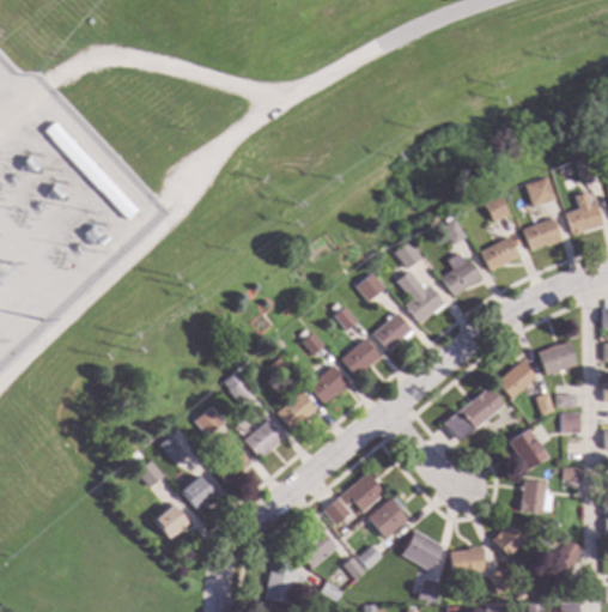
[(139,211),(128,219),(46,131),(56,121),(139,211)]
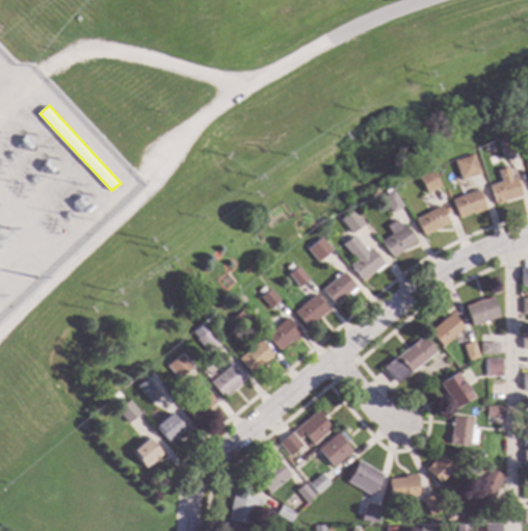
[(520,151),(507,155),(502,138),(515,135),(520,151)]
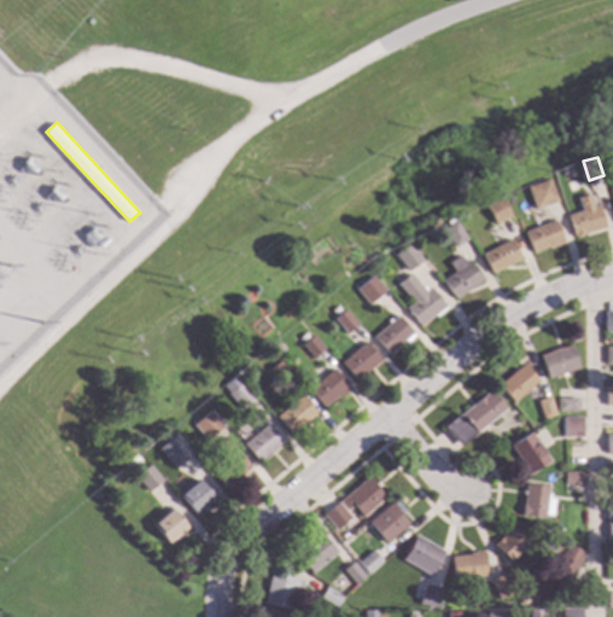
[(560,201),(538,209),(530,186),(552,178),(560,201)]
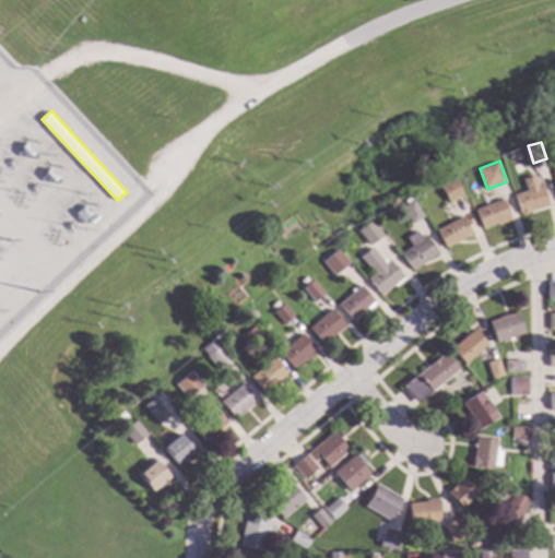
[(539,188),(544,186),(550,205),(521,213),(516,194),(529,190),(526,179),(535,176),(539,188)]
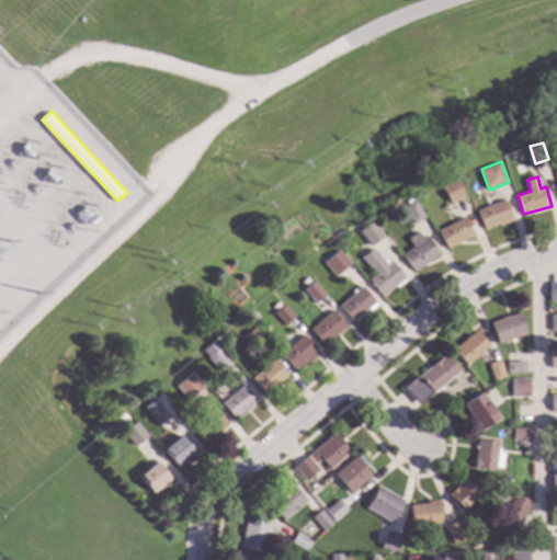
[(466,196),(453,203),(444,186),(457,179),(466,196)]
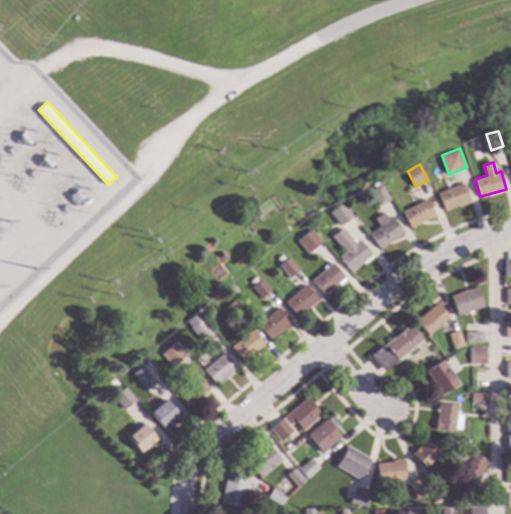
[(381,184),(382,184),(392,199),(381,206),(372,190),(377,187),(375,184),(379,181),(381,184)]
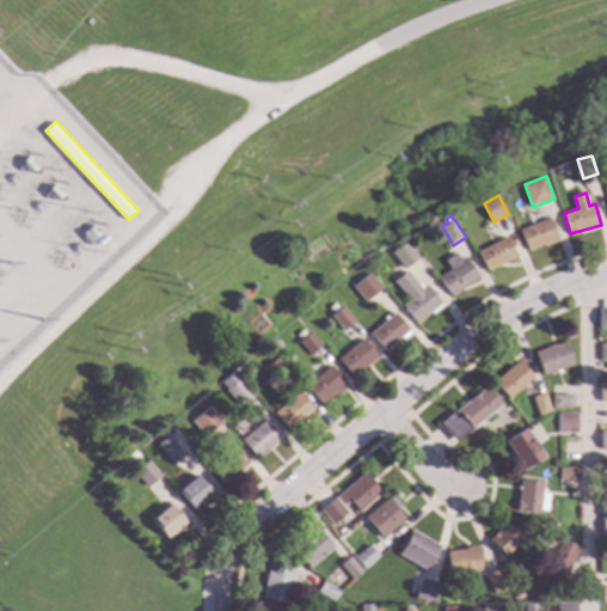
[(560,240),(547,246),(546,244),(531,251),(521,230),(551,218),(560,240)]
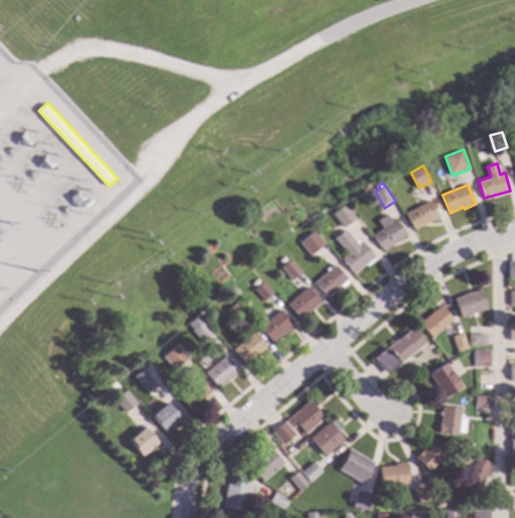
[(440,217),(416,230),(407,213),(431,200),(440,217)]
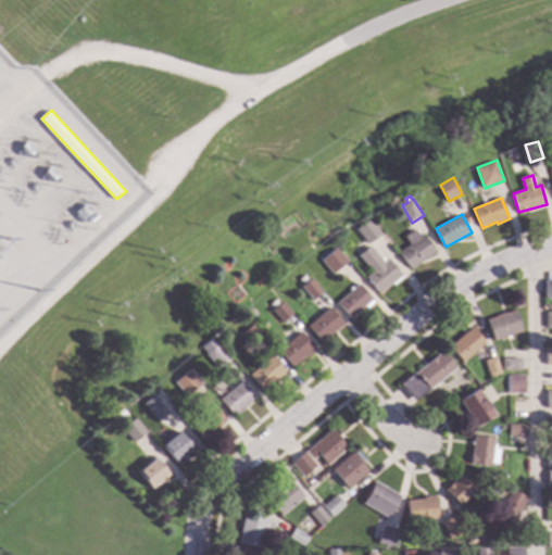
[(385,234),(372,244),(360,229),(373,218),(385,234)]
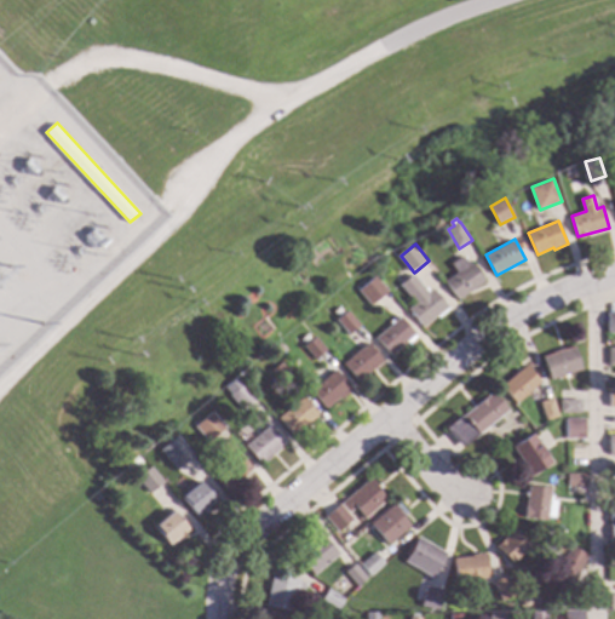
[(470,264),(473,262),(487,281),(459,299),(447,281),(459,273),(452,262),(464,254),(470,264)]
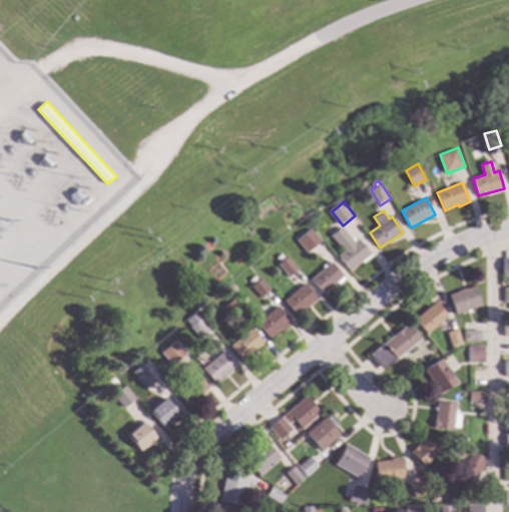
[(353,237),(355,236),(358,240),(360,238),(373,256),(364,263),(363,261),(351,271),(339,254),(345,250),(333,235),(344,226),(353,237)]
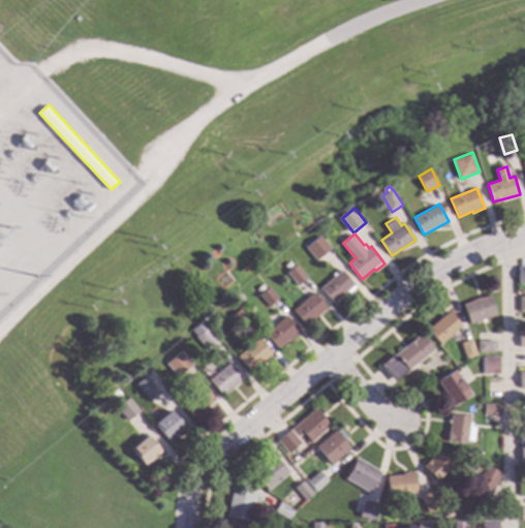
[(334,250),(321,259),(311,247),(323,238),(334,250)]
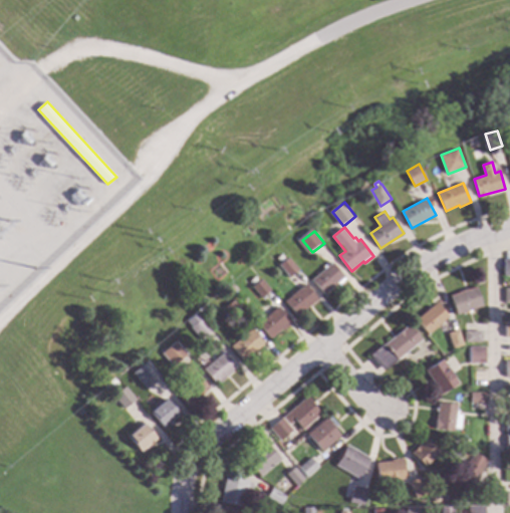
[(300,269),(291,277),(281,264),(290,257),(300,269)]
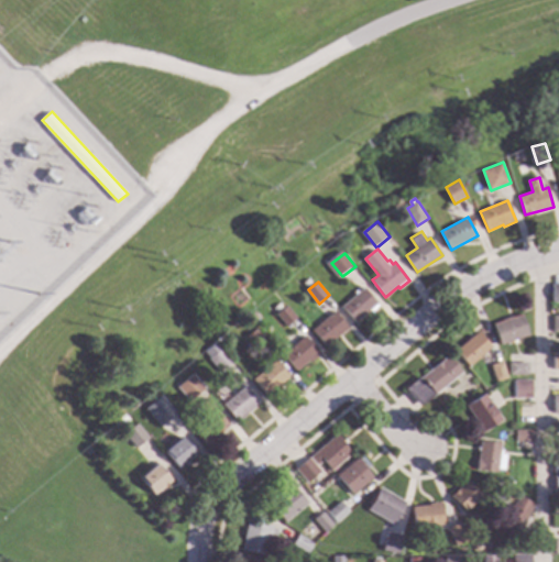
[(380,306),(373,311),(371,309),(355,321),(343,307),(357,295),(355,293),(358,289),(360,291),(364,288),(380,306)]
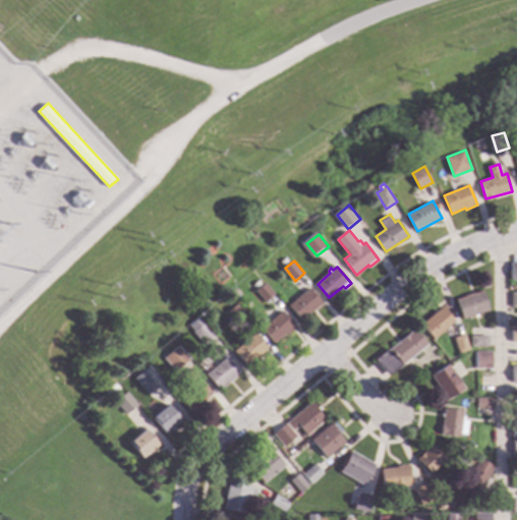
[(264,284),(259,288),(255,285),(261,280),(264,284)]
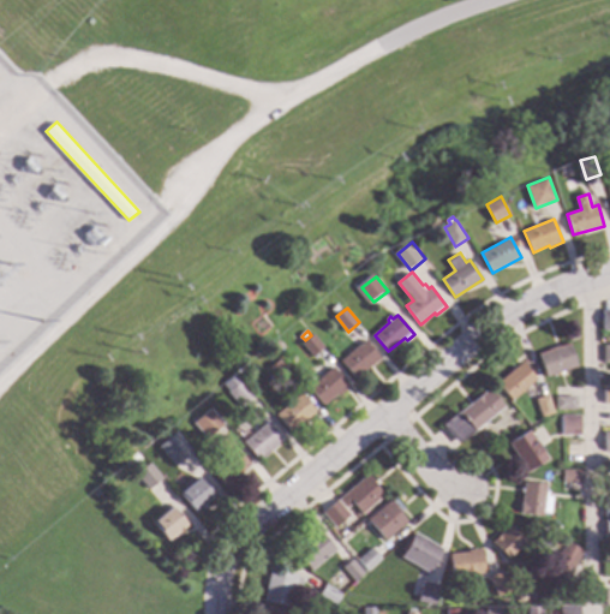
[(327,347),(316,356),(304,343),(315,333),(327,347)]
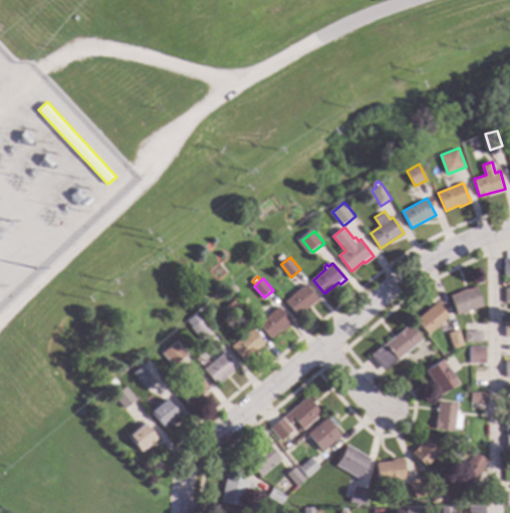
[(318,299),(298,316),(286,301),(306,284),(318,299)]
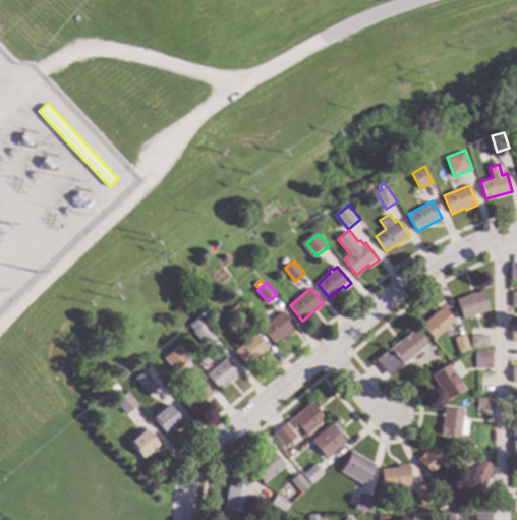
[(490,310),(465,319),(458,299),(483,290),(490,310)]
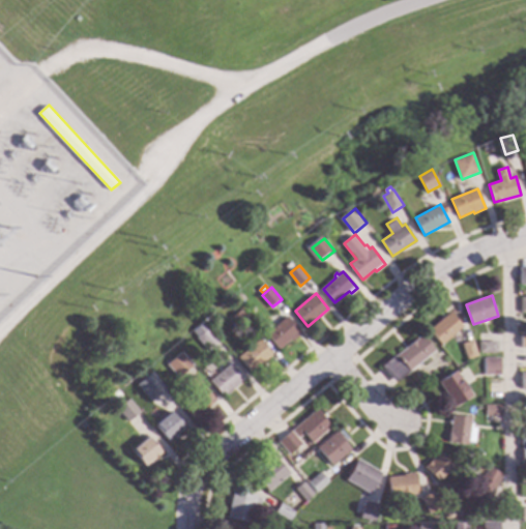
[(253,322),(244,329),(234,316),(242,310),(253,322)]
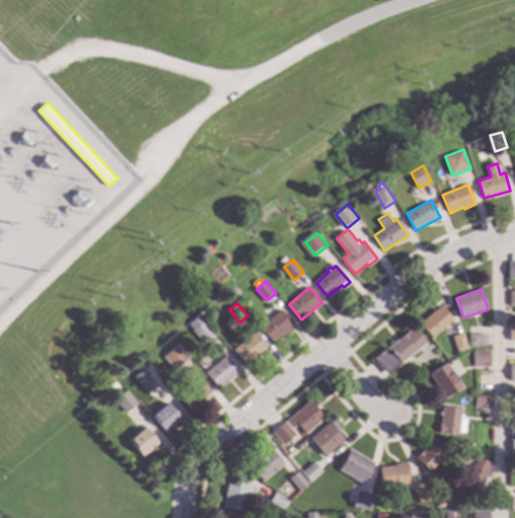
[(453,319),(433,337),(421,322),(441,305),(453,319)]
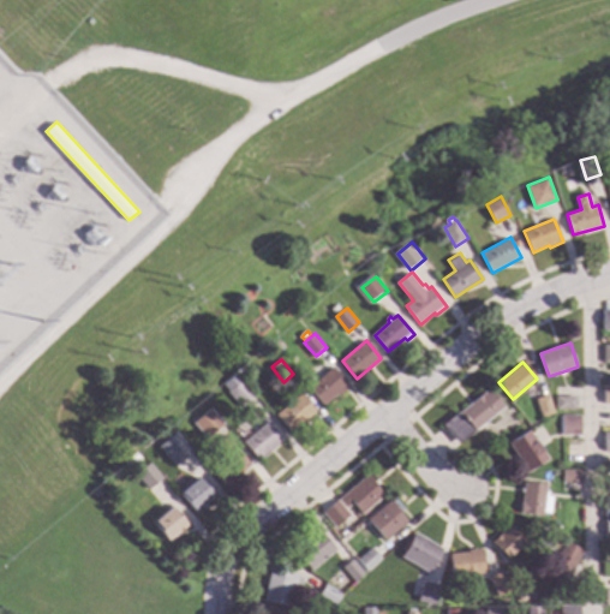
[(348,385),(324,405),(310,387),(334,367),(348,385)]
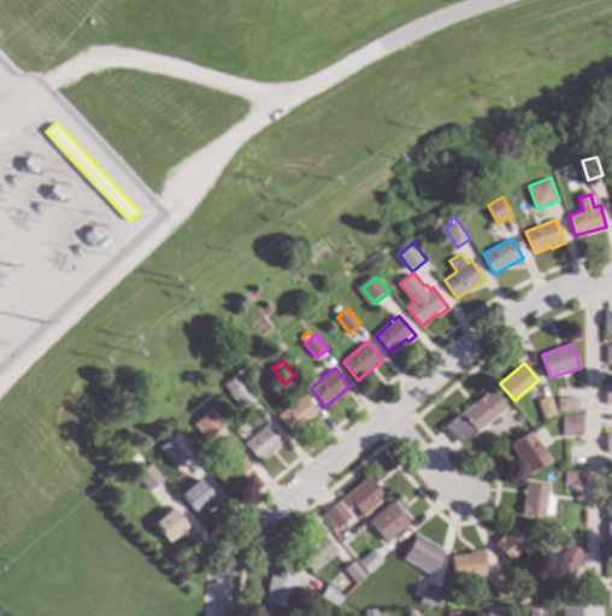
[(243,381),(239,385),(234,380),(239,375),(243,381)]
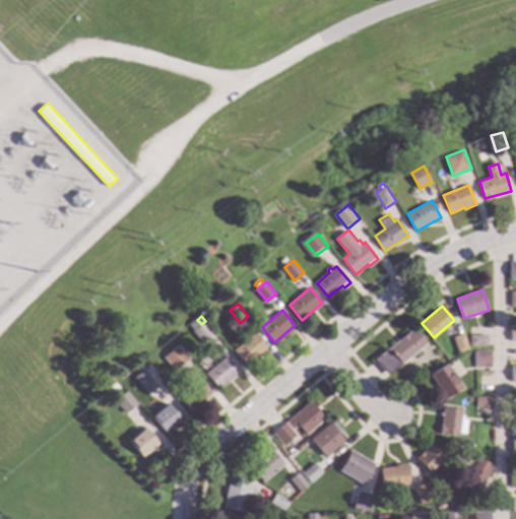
[(217,333),(205,343),(195,331),(207,321),(217,333)]
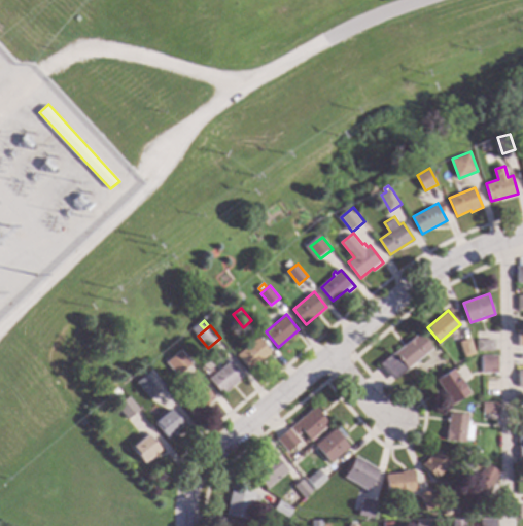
[(433,349),(395,380),(381,363),(419,331),(433,349)]
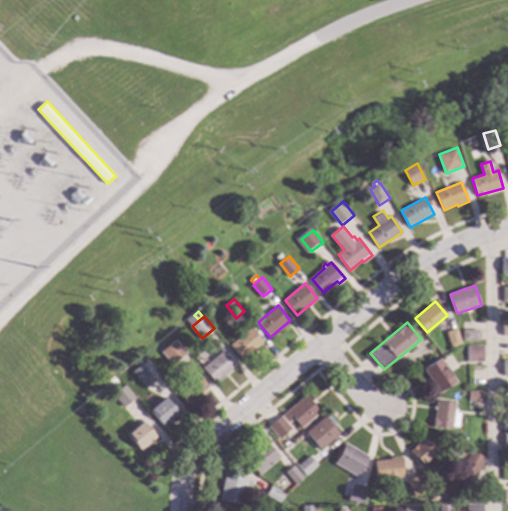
[(264,342),(244,359),(231,344),(251,328),(264,342)]
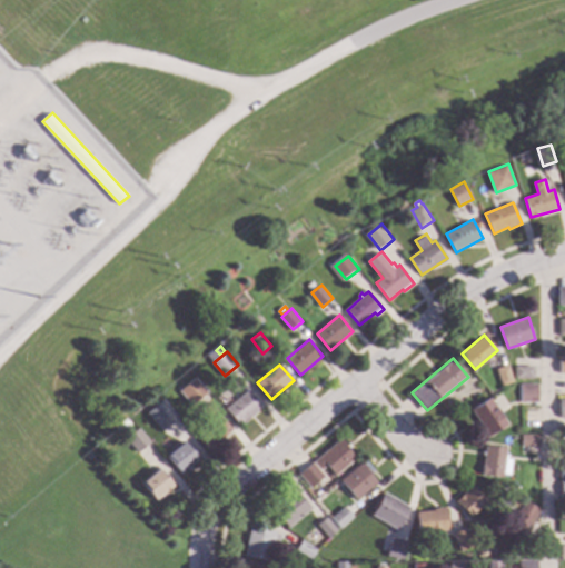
[(514,382),(504,386),(498,368),(508,365),(514,382)]
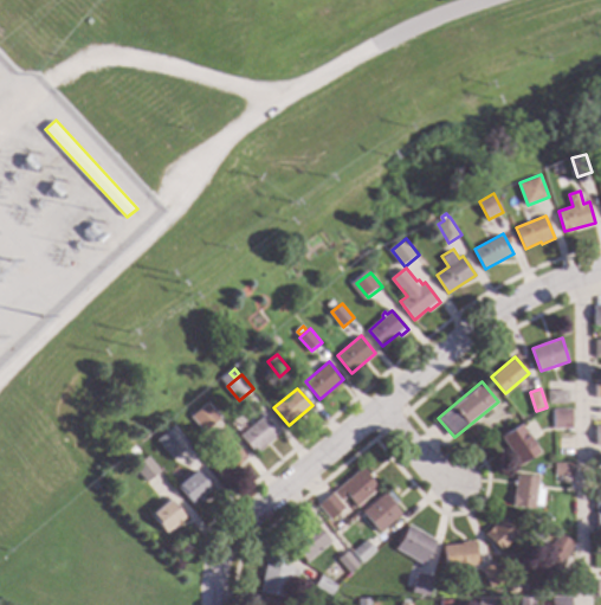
[(569,403),(550,404),(550,391),(569,390),(569,403)]
